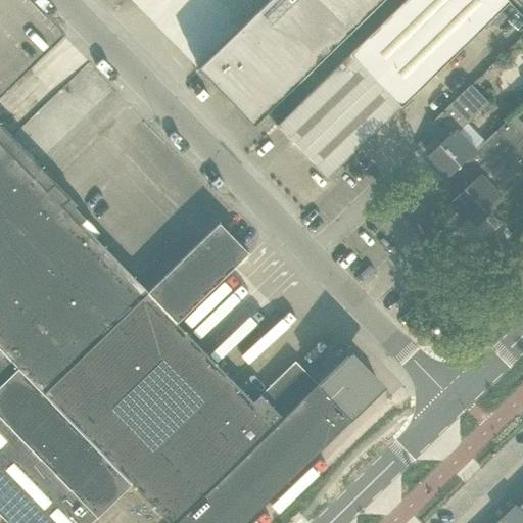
[(252,126),(382,0),(268,0),(197,68),(252,126)]
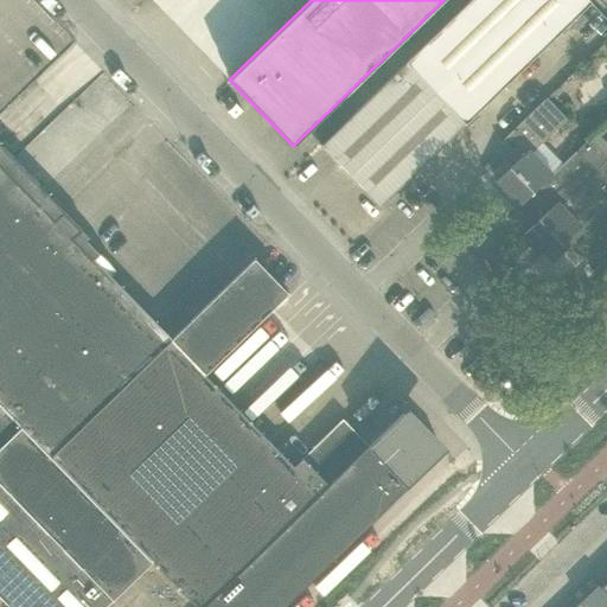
[(464,125),(590,2),(587,0),(470,0),(404,64),(464,125)]
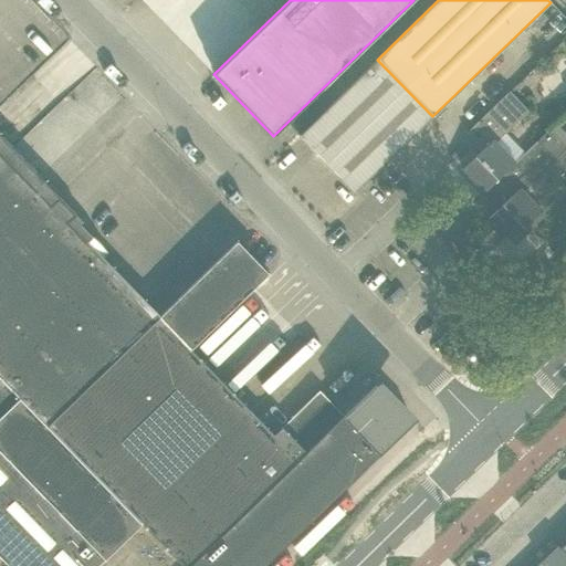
[(354,192),(432,116),(377,60),(299,136),(354,192)]
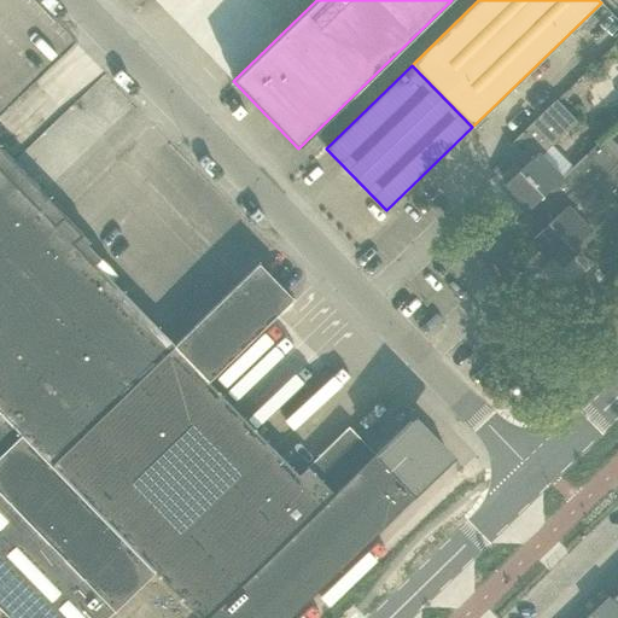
[(541,157),(576,122),(555,100),(509,145),(526,163),(505,185),(528,210),(538,200),(561,178),(541,157)]
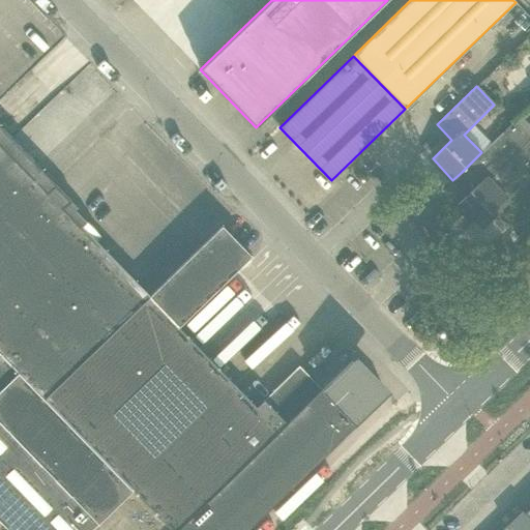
[(476,186),(458,205),(477,226),(528,176),(523,171),(529,164),(529,137),(513,121),(490,144),(481,152),(462,172),(476,186)]
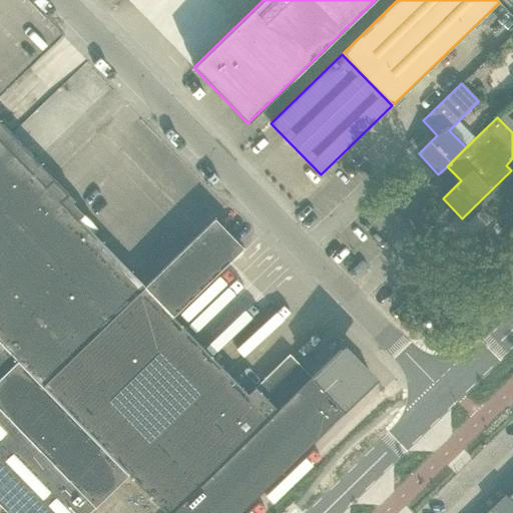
[(0,124),(0,345),(16,362),(40,387),(143,289),(60,202),(68,195),(0,124)]
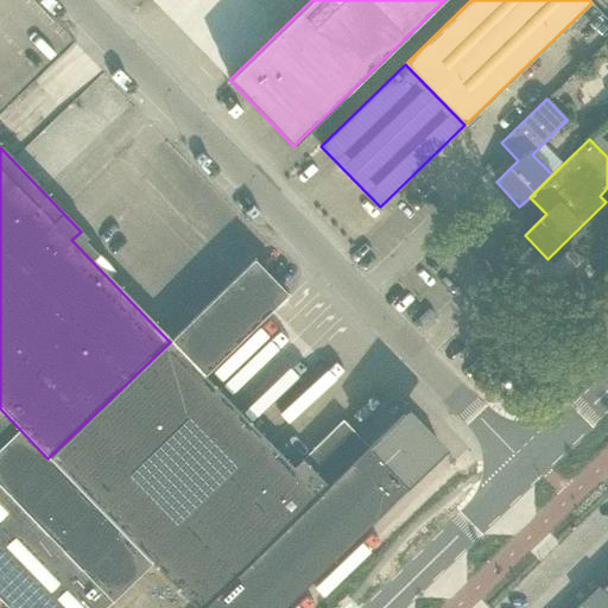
[(203,377),(287,297),(253,261),(170,342),(48,458),(19,429),(0,448),(0,487),(112,602),(151,564),(194,607),(283,607),(441,456),(401,415),(367,448),(341,420),(291,468),(203,377)]
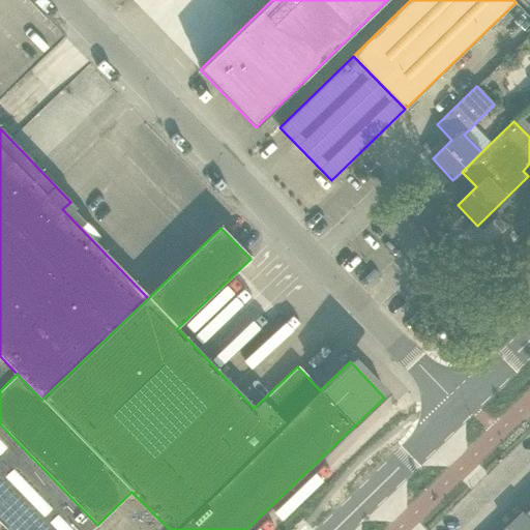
[(0,424),(0,390),(17,374),(0,356),(0,523),(6,529),(91,529),(97,525),(0,424)]
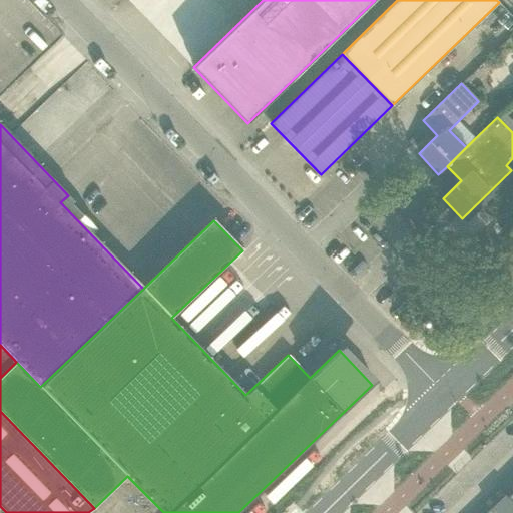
[(512,512),(512,492),(507,498),(504,494),(484,512),(512,512)]
